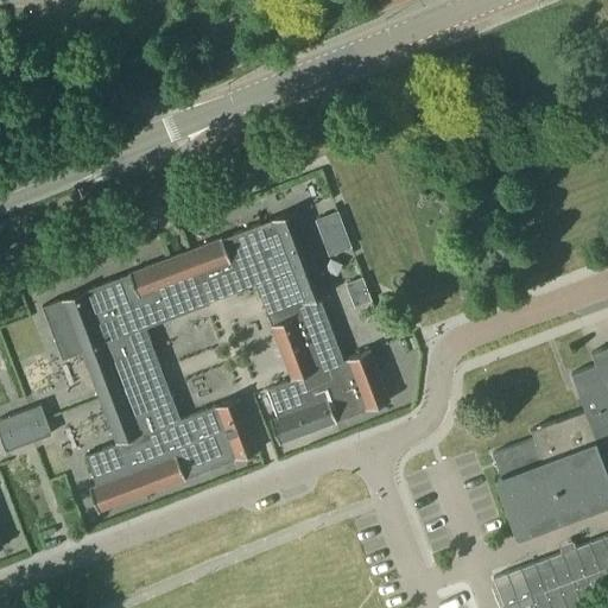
[(43,305),(63,359),(82,350),(118,442),(86,455),(96,485),(89,487),(99,511),(259,449),(239,397),(181,418),(146,327),(210,303),(210,301),(257,283),(292,379),(267,388),(278,416),(270,419),(279,442),(390,400),(371,349),(343,359),(315,284),(323,280),(296,209),(190,249),(43,305)]
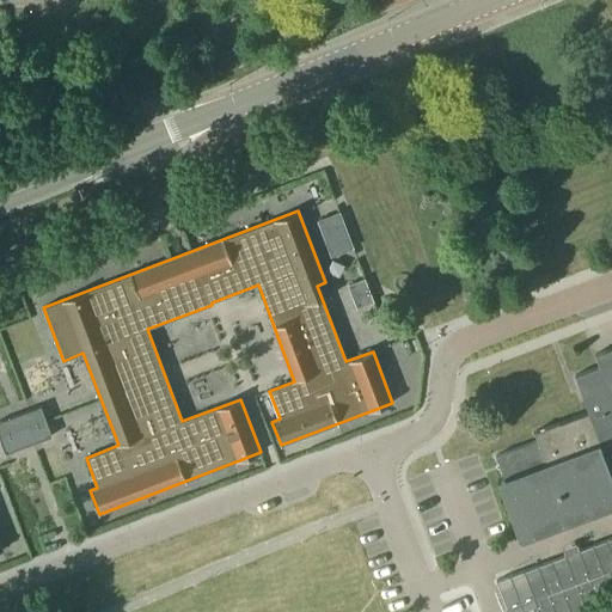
[(353,250),(340,215),(319,222),(331,257),(353,250)]
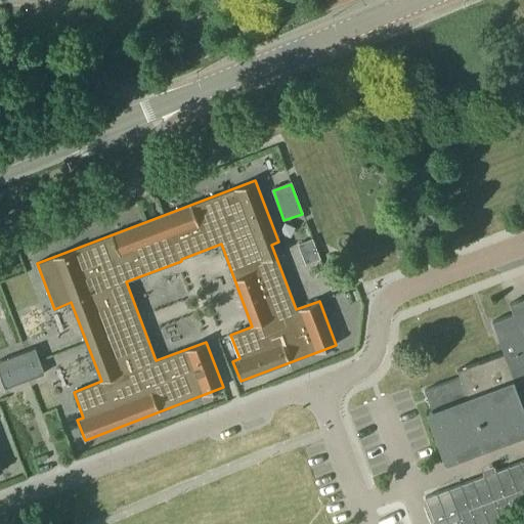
[(523,298),(510,303),(514,314),(492,321),(504,353),(457,369),(460,377),(425,390),(433,411),(429,413),(428,410),(426,411),(445,463),(523,433),(523,298)]
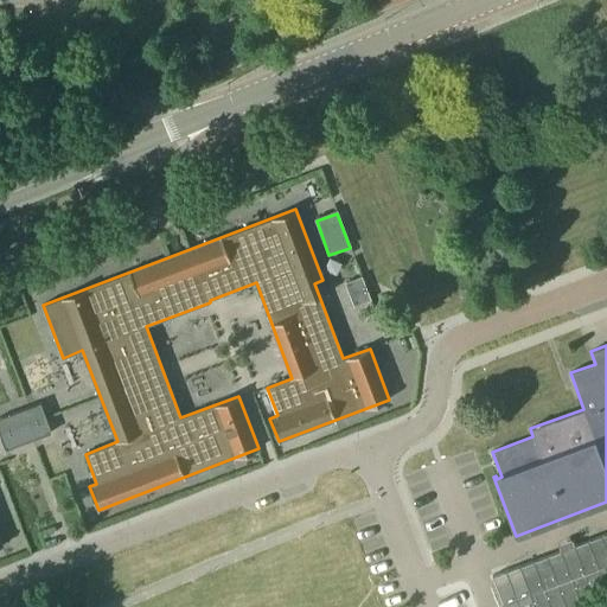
[(40,403),(0,417),(0,435),(6,451),(52,433),(40,403)]
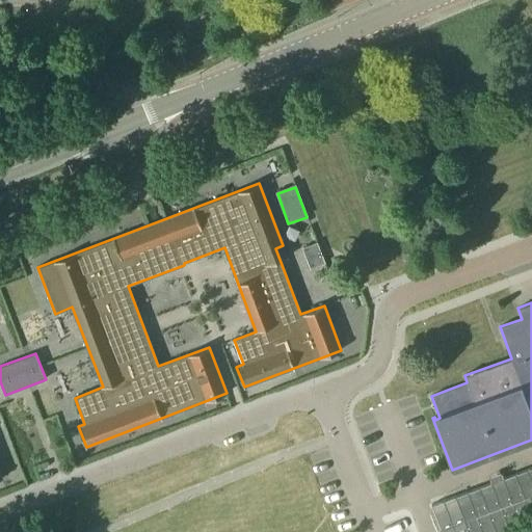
[(469,531),(504,531),(531,522),(531,468),(456,496),(469,531)]
